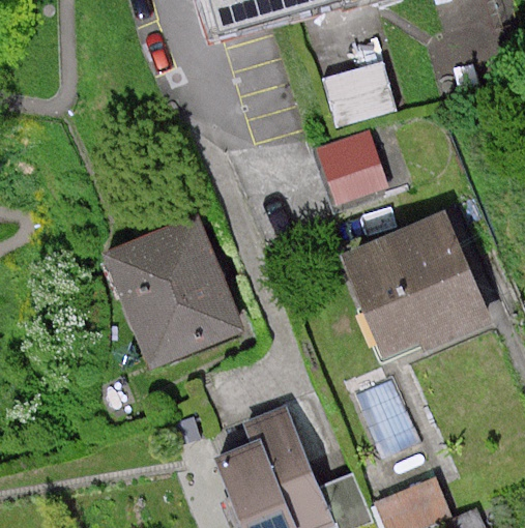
[(201,0),(212,37),(332,0),(201,0)]
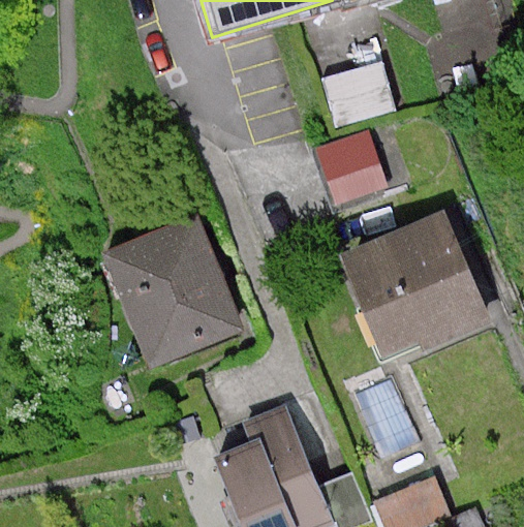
[(328,197),(386,190),(378,126),(320,132),(328,197)]
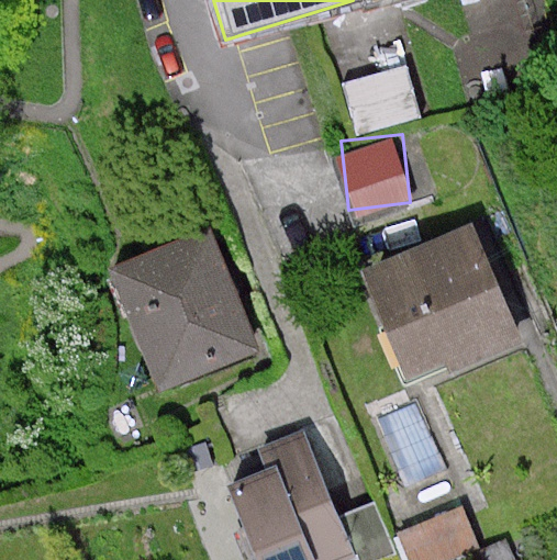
[(472,223),(359,268),(405,383),(519,338),(472,223)]
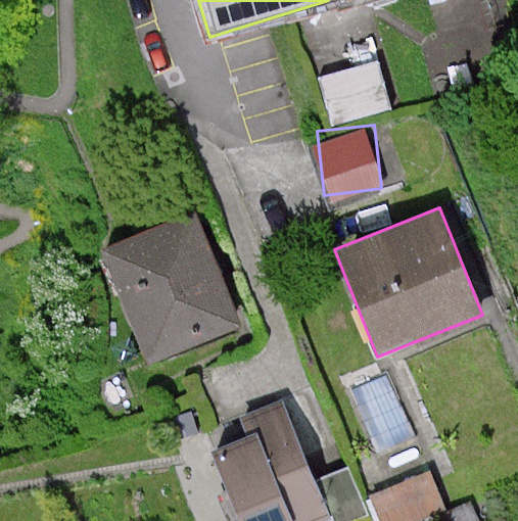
[(195,210),(98,250),(147,368),(244,328),(195,210)]
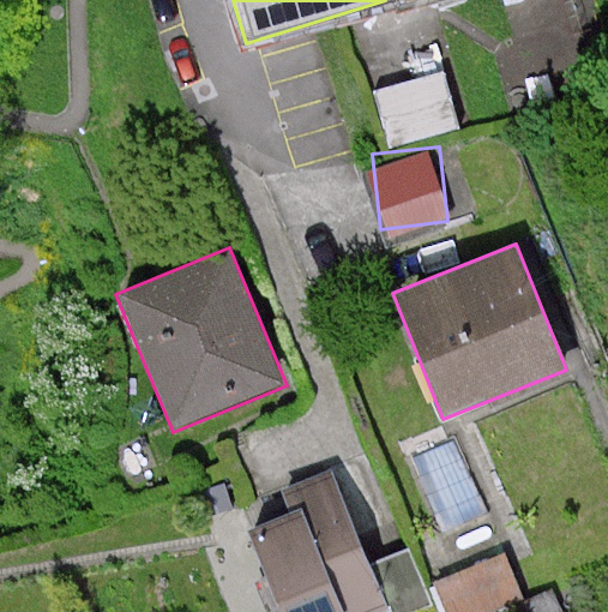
[(339,489),(236,534),(271,611),(363,611),(389,601),(339,489)]
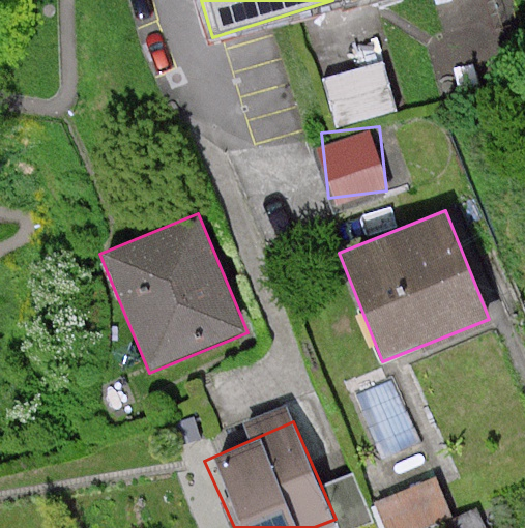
[(383,527),(401,527),(453,506),(436,469),(370,498),(383,527)]
